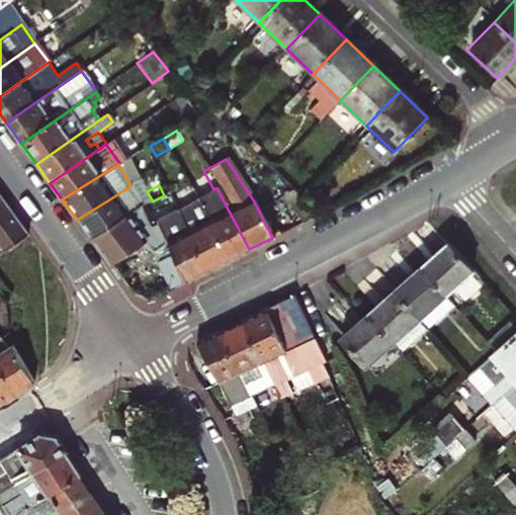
[(77,220),(91,240),(142,207),(131,186),(77,220)]
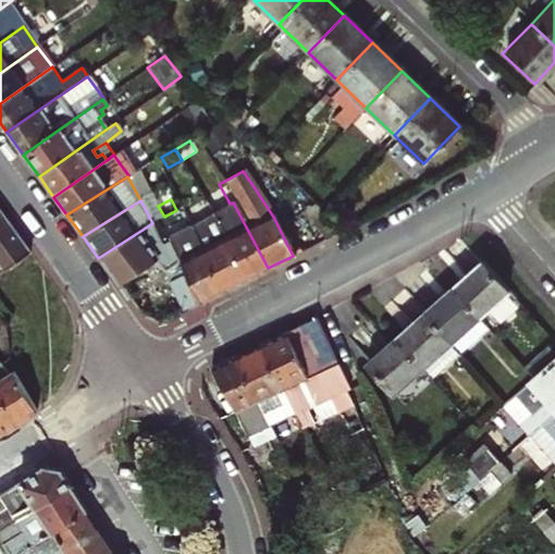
[(202,200),(180,216),(187,230),(211,216),(202,200)]
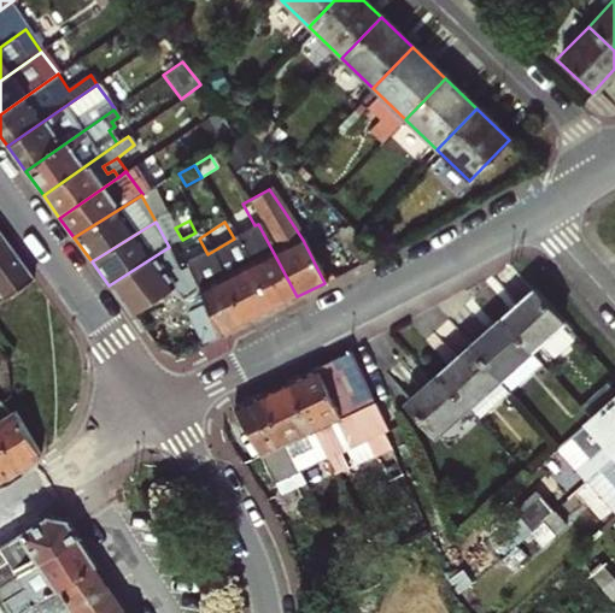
[(271,310),(297,296),(258,224),(255,225),(234,239),(271,310)]
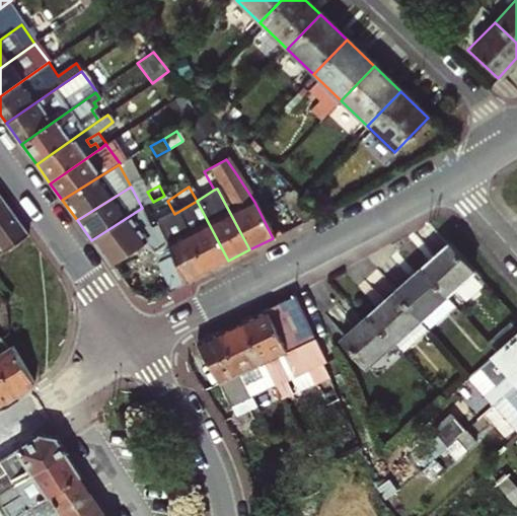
[(206,272),(228,261),(197,201),(174,214),(206,272)]
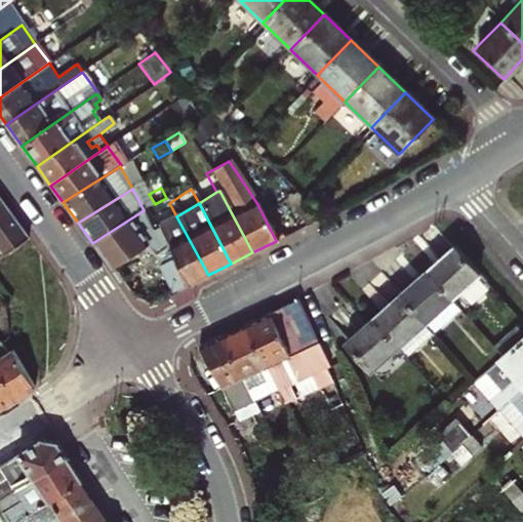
[(0,256),(25,239),(0,206),(0,256)]
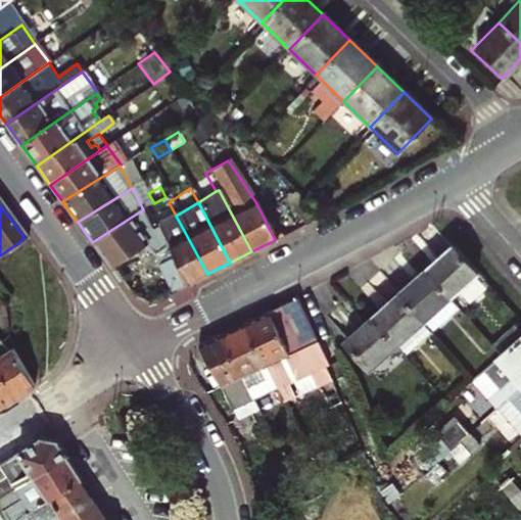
[(186,284),(207,274),(176,216),(158,227),(186,284)]
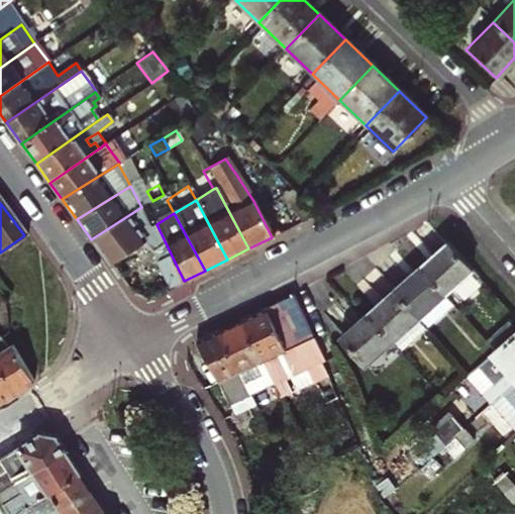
[(442,295),(471,270),(445,241),(417,268),(442,295)]
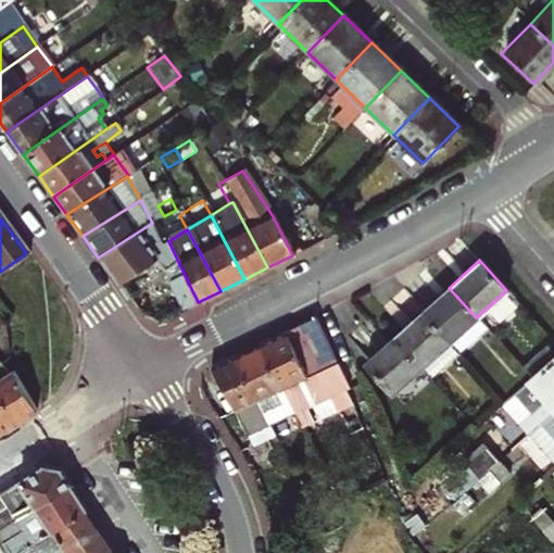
[(422,313),(458,354),(486,329),(476,317),(449,288),(422,313)]
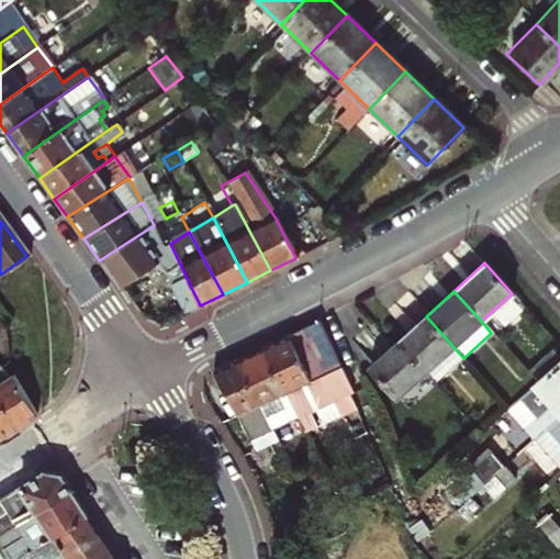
[(435,384),(463,358),(426,316),(398,343),(425,373),(435,384)]
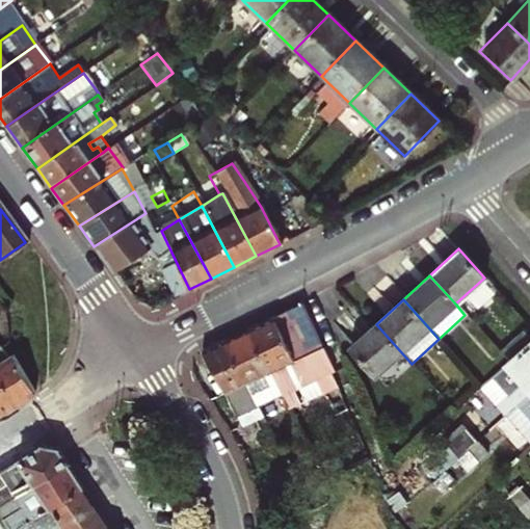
[(276,396),(326,373),(296,307),(246,329),(276,396)]
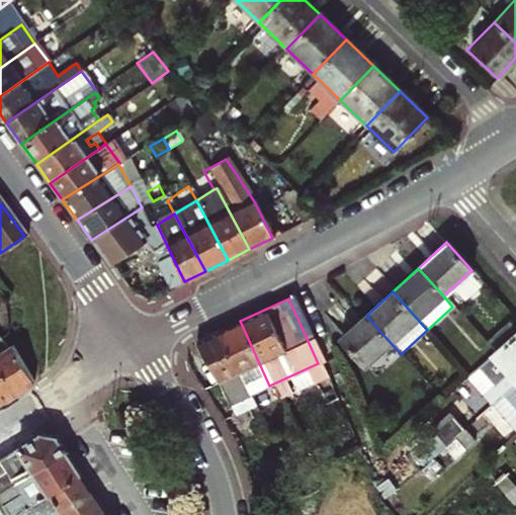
[(365,367),(392,344),(366,316),(340,340),(365,367)]
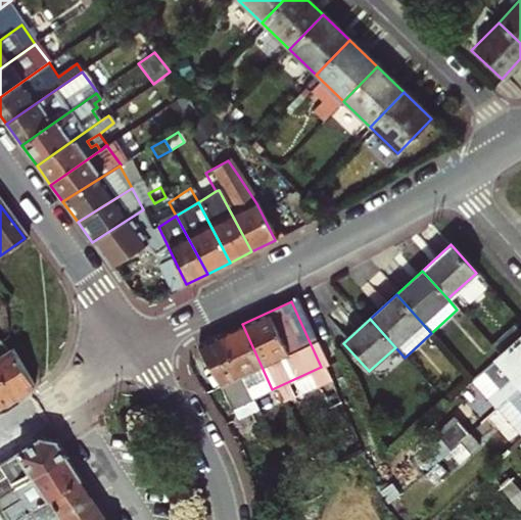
[(247,399),(246,396),(219,335),(196,346),(204,360),(210,370),(221,391),(227,406),(228,409),(247,399)]
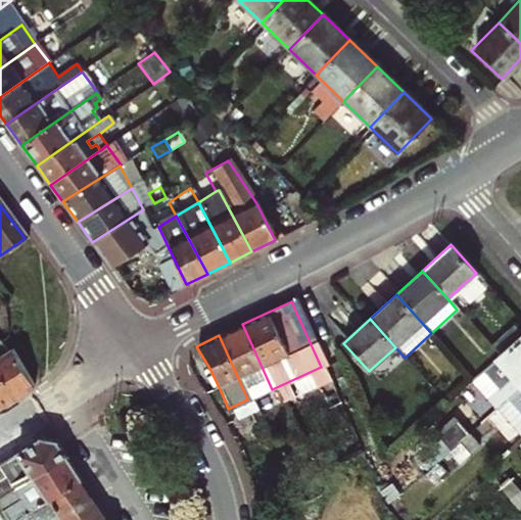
[(509,398),(510,397),(520,386),(520,336),(500,357),(483,370),(473,380),(471,381),(496,409),(509,398)]
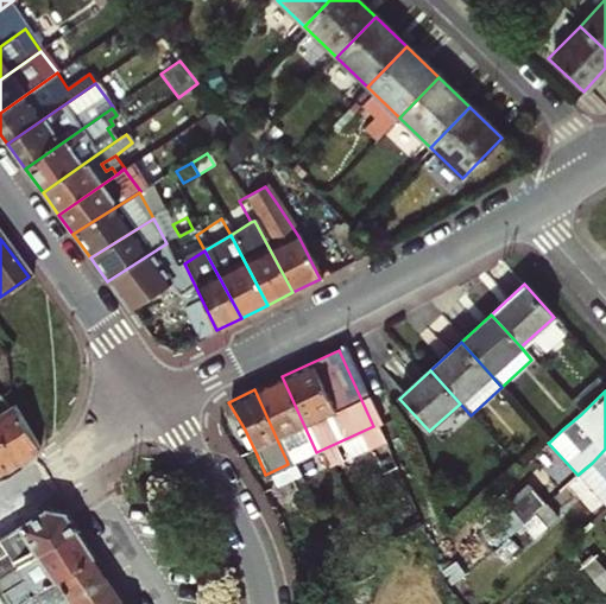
[(0,432),(19,464),(38,453),(11,408),(6,411),(0,400),(0,432)]
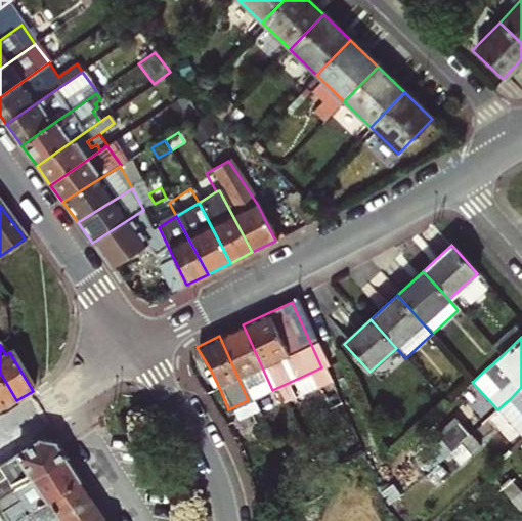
[(0,410),(16,400),(0,373),(0,410)]
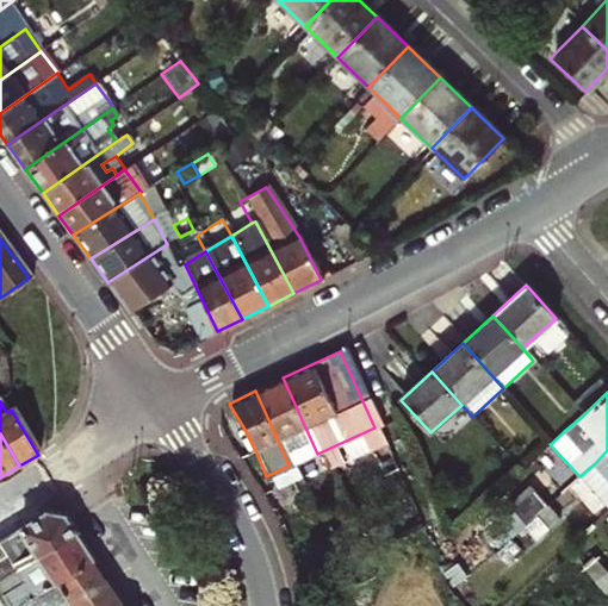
[(607,507),(607,450),(595,463),(594,464),(579,476),(607,508),(607,507)]
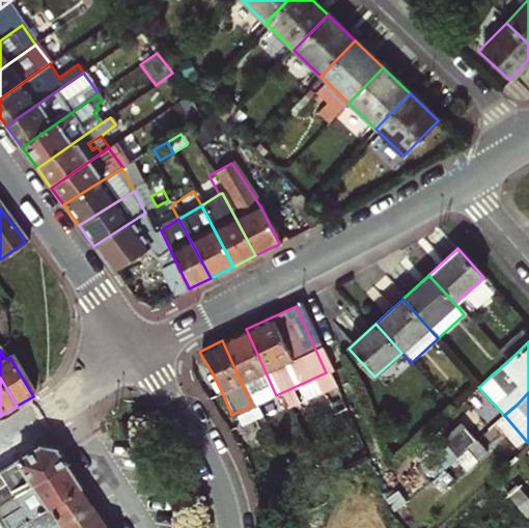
[(465,450),(474,442),(464,429),(454,438),(465,450)]
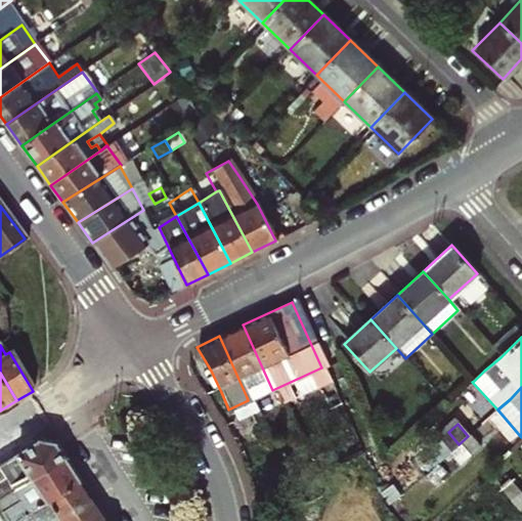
[(470,457),(479,448),(468,436),(459,444),(470,457)]
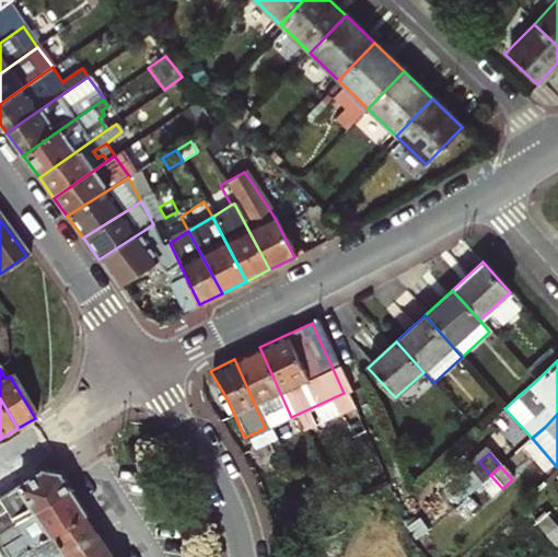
[(0,534),(69,489),(59,475),(44,471),(0,497),(0,534)]
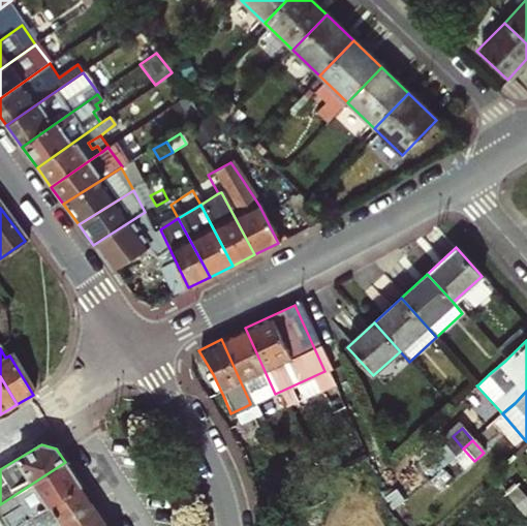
[(16,525),(81,486),(65,462),(0,504),(0,513),(3,518),(0,519),(0,525),(16,525)]
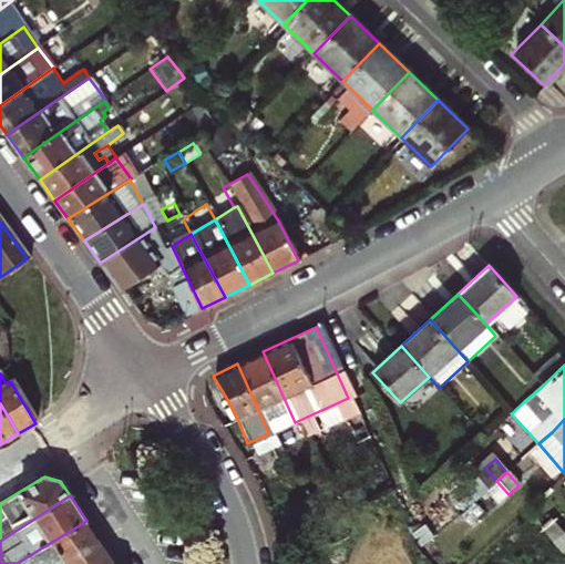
[(113,563),(86,521),(17,563),(113,563)]
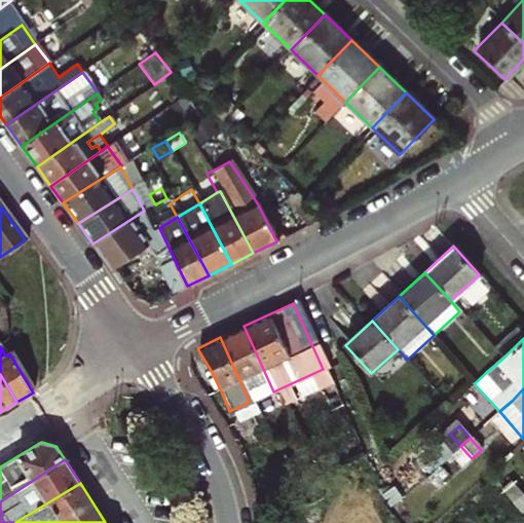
[(501,491),(510,501),(519,493),(511,484),(501,491)]
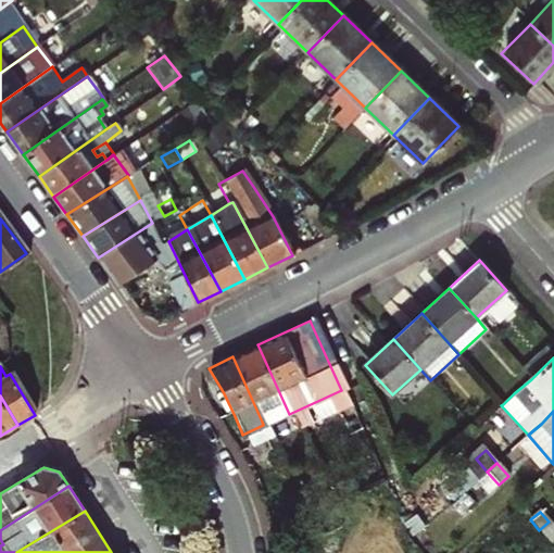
[(539,530),(550,542),(553,538),(553,527),(549,522),(539,530)]
